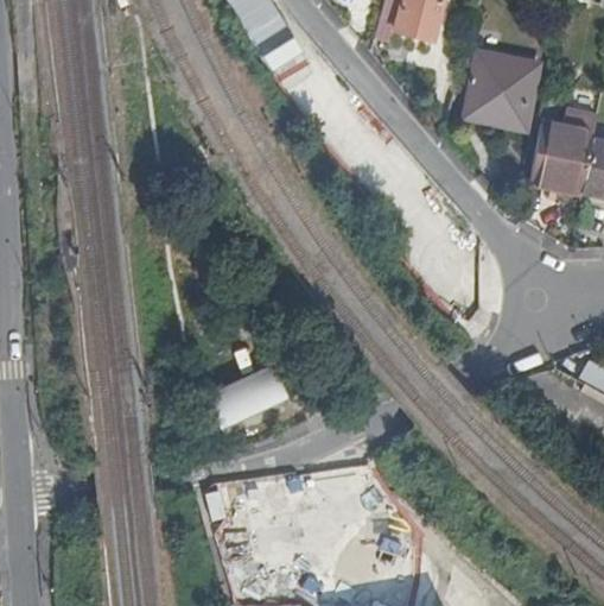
[(217,0),(262,67),(299,43),(271,0),(217,0)]
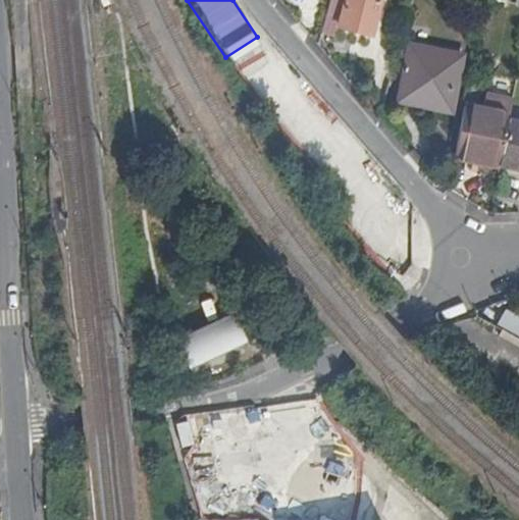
[(329,0),(320,36),(336,39),(339,30),(370,38),(379,3),(368,0),(329,0)]
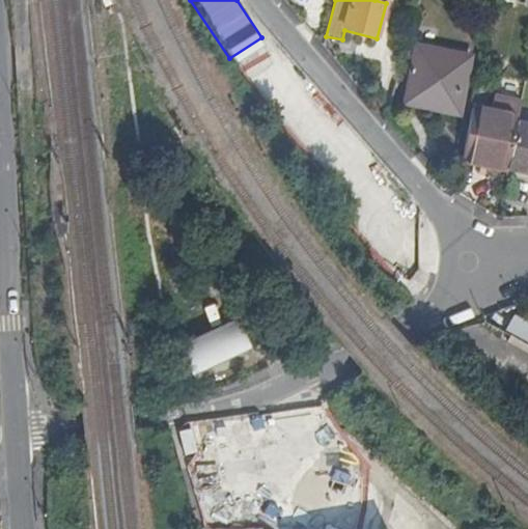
[(407,106),(457,116),(469,60),(418,51),(407,106)]
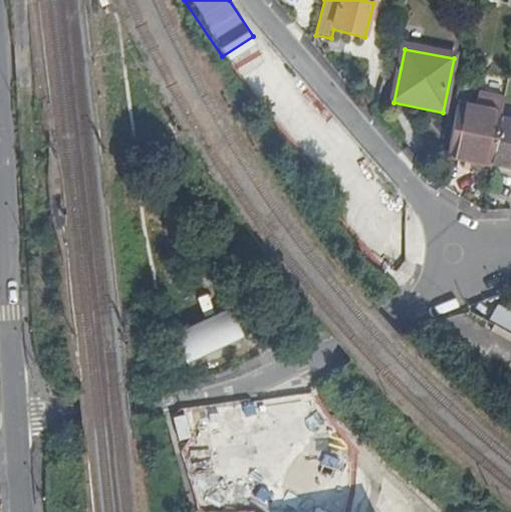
[(501,120),(505,100),(478,95),(475,109),(457,106),(447,155),(492,166),(501,120)]
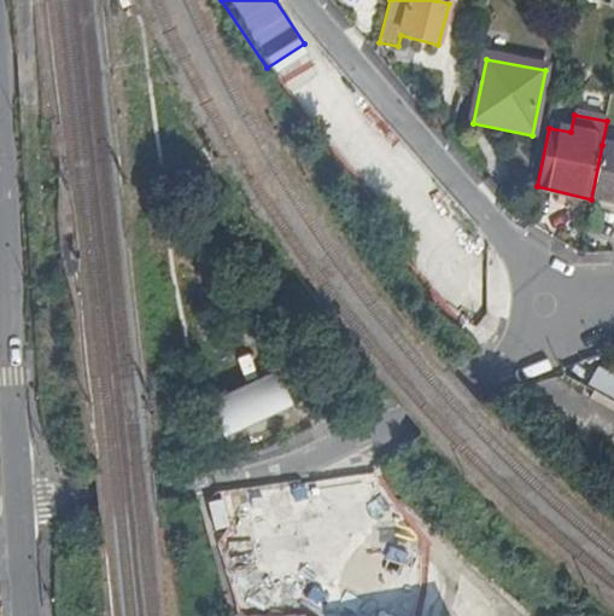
[(613,146),(602,145),(591,199),(613,203),(613,146)]
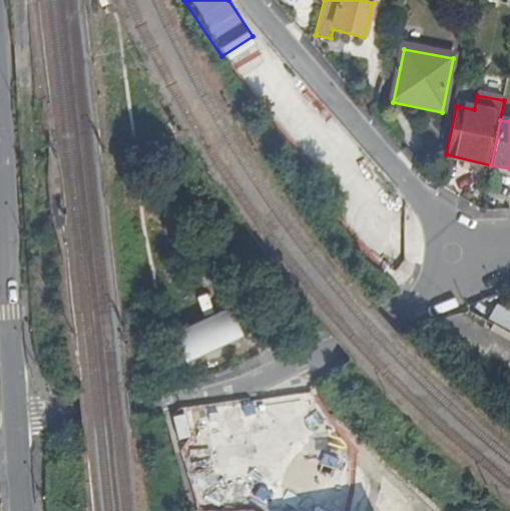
[(237,308),(175,334),(187,361),(249,334),(237,308)]
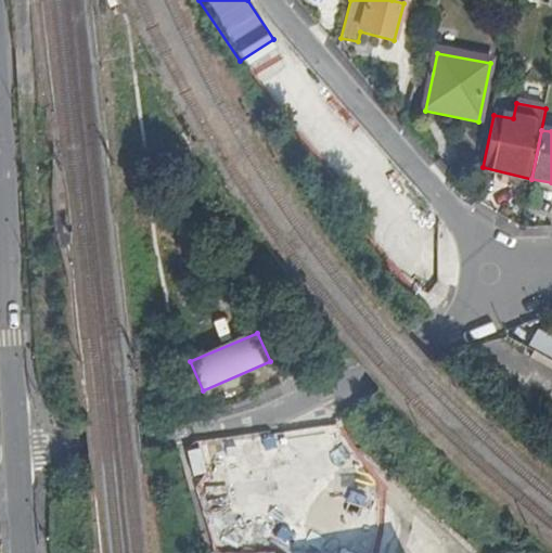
[(527,348),(551,361),(551,344),(535,335),(527,348)]
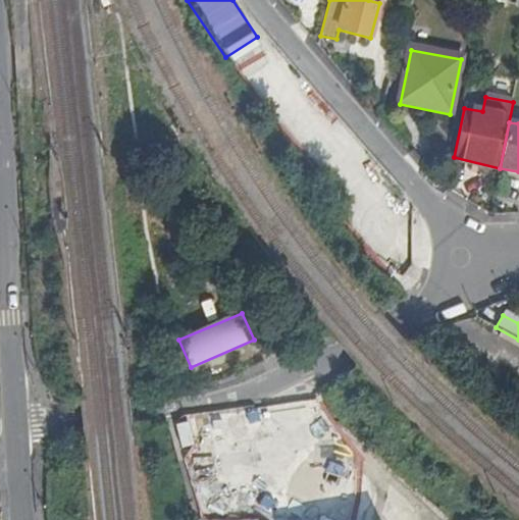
[(363,519),(367,515),(371,504),(372,491),(368,477),(361,466),(350,457),(335,453),(319,453),(304,459),(293,471),(287,486),(286,503),(292,518),(294,519),(363,519)]
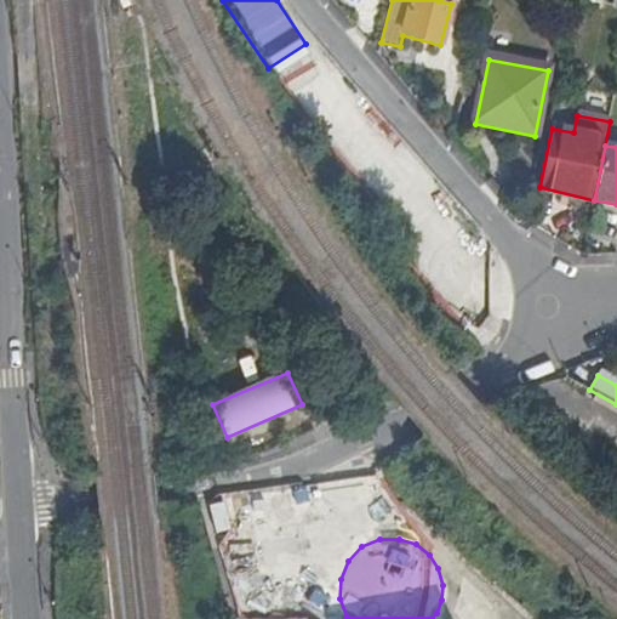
All buildings are outlined.
